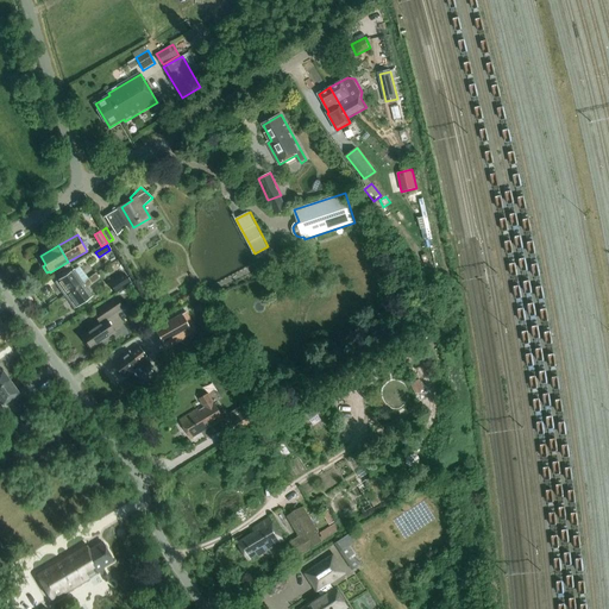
[(57,283),(66,295),(88,278),(79,267),(57,283)]
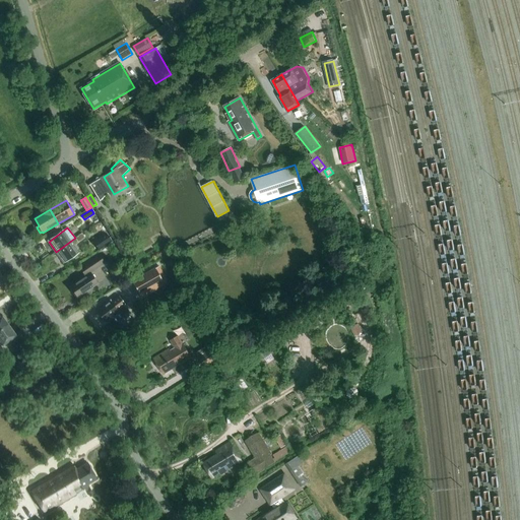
[(81,233),(75,238),(56,252),(64,263),(78,253),(73,246),(85,238),(81,233)]
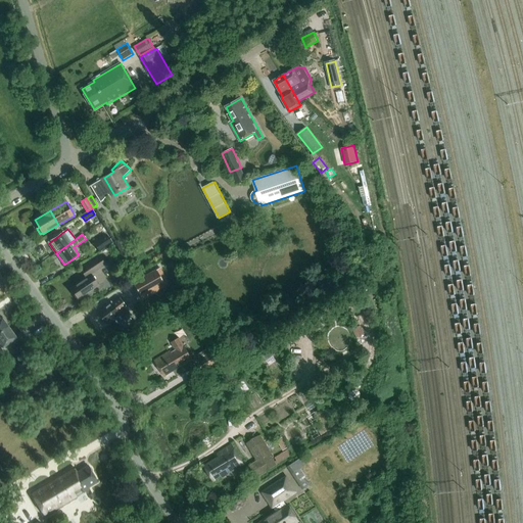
[(101,251),(111,244),(112,243),(106,234),(95,242),(98,246),(101,251)]
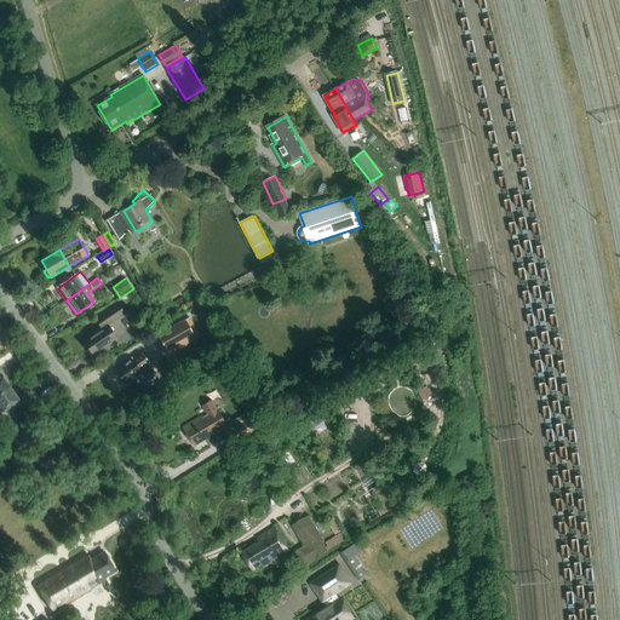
[(84,343),(92,355),(116,338),(108,326),(124,315),(116,305),(91,322),(97,331),(93,333),(95,334),(84,343)]
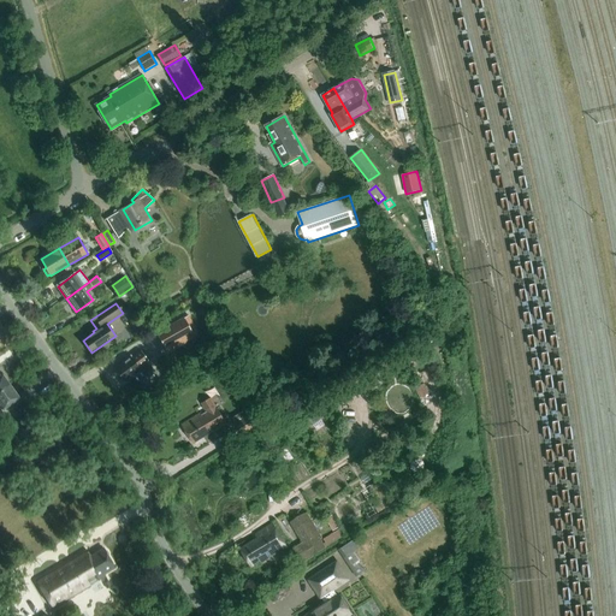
[(188,315),(157,332),(167,353),(199,335),(188,315)]
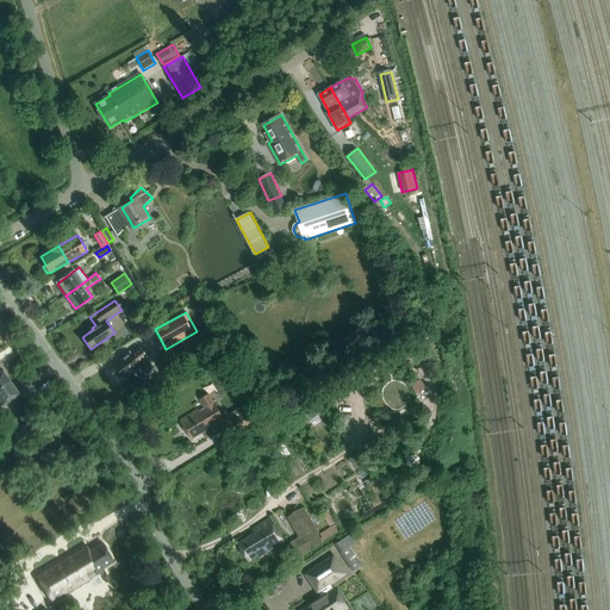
[(130,353),(113,366),(123,378),(132,371),(132,372),(139,366),(143,371),(151,365),(147,359),(148,359),(139,348),(131,354),(130,353)]
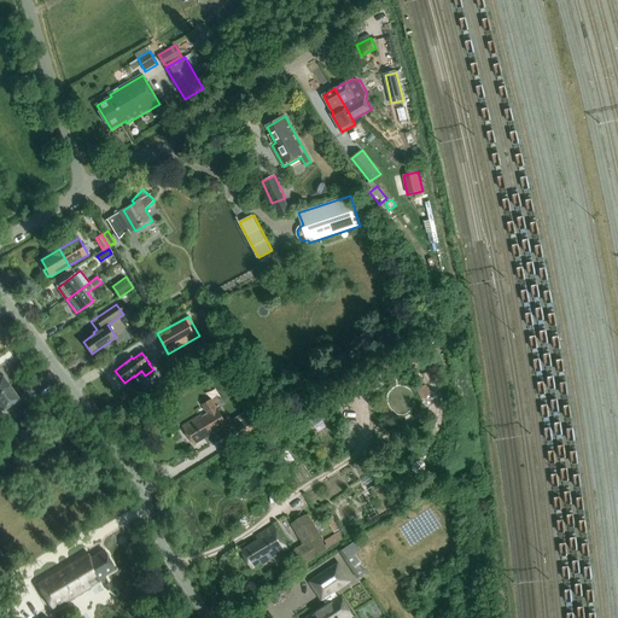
[(0,392),(10,386),(1,374),(0,373),(0,392)]
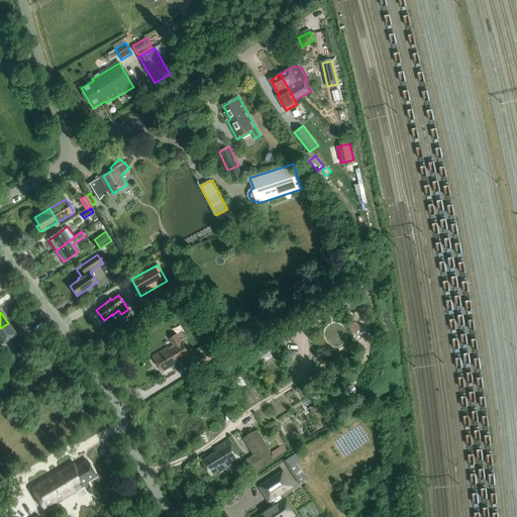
[(357,321),(342,330),(346,336),(362,328),(357,321)]
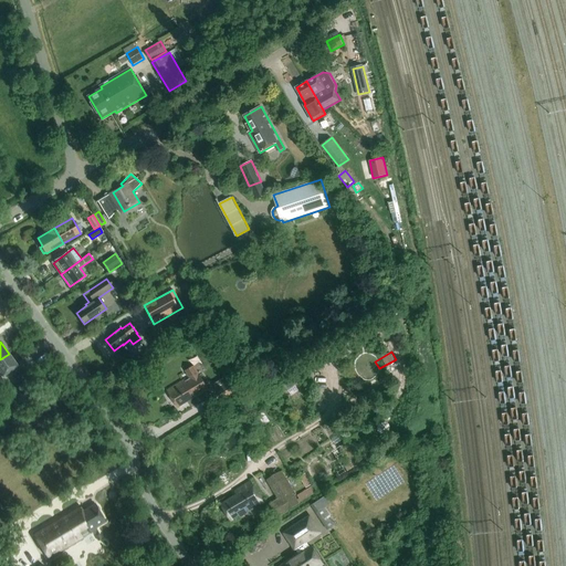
[(9,354),(0,359),(0,377),(2,375),(3,376),(18,365),(9,354)]
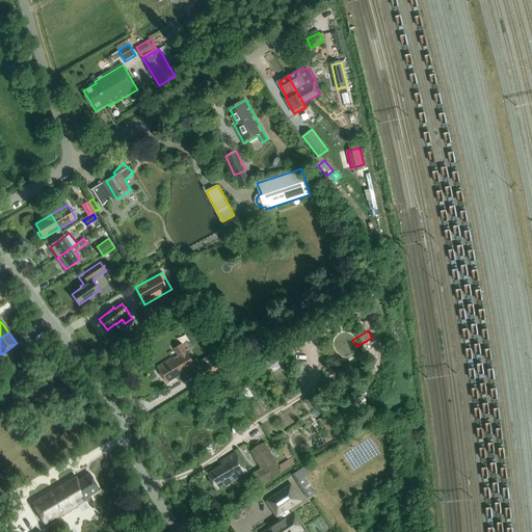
[(188,352),(184,345),(176,350),(181,356),(176,360),(175,356),(158,367),(167,383),(196,366),(188,352)]
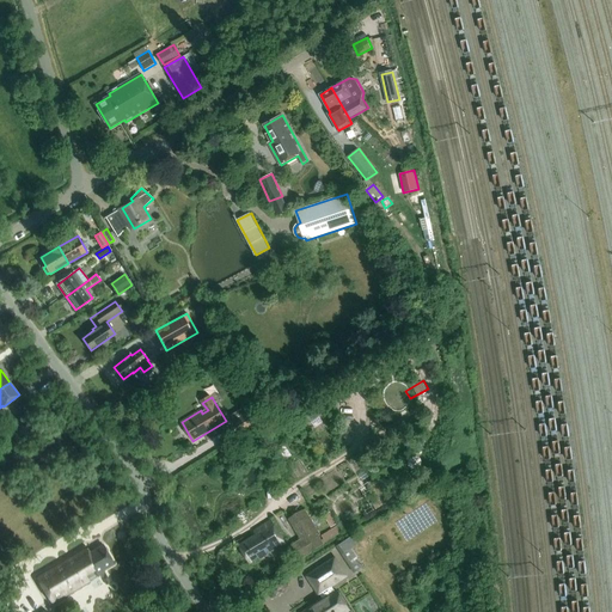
[(22,401),(14,407),(19,411),(26,407),(22,401)]
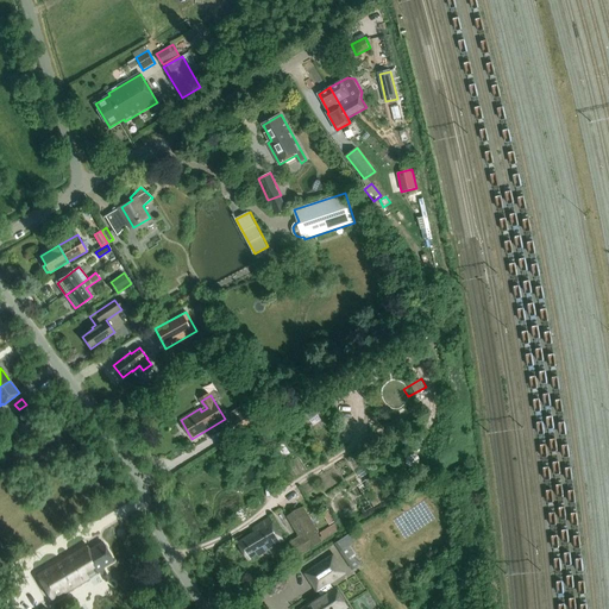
[(255,406),(234,418),(243,432),(263,419),(255,406)]
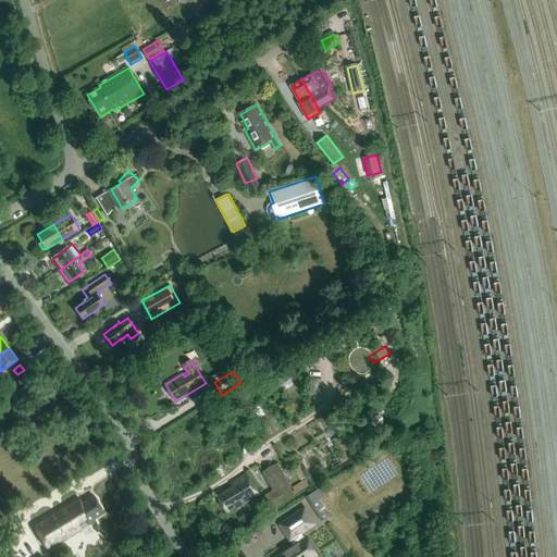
[(334,426),(326,432),(330,437),(338,432),(334,426)]
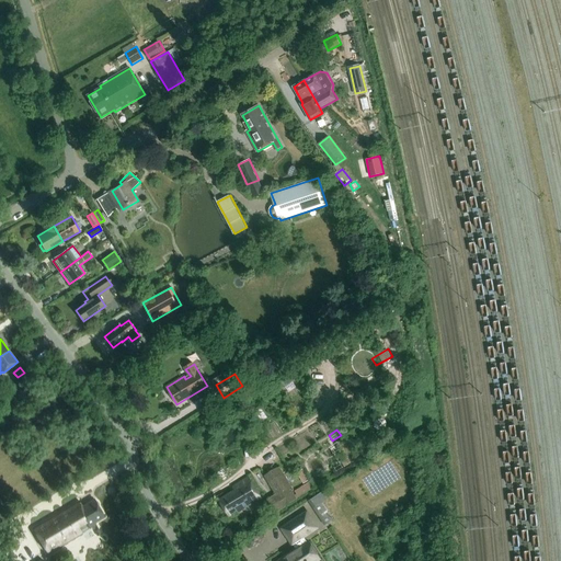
[(399,448),(407,459),(415,454),(408,443),(399,448)]
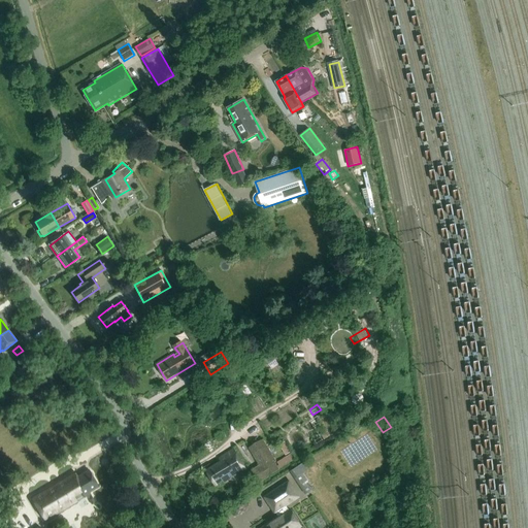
[(279,433),(271,442),(274,446),(283,437),(279,433)]
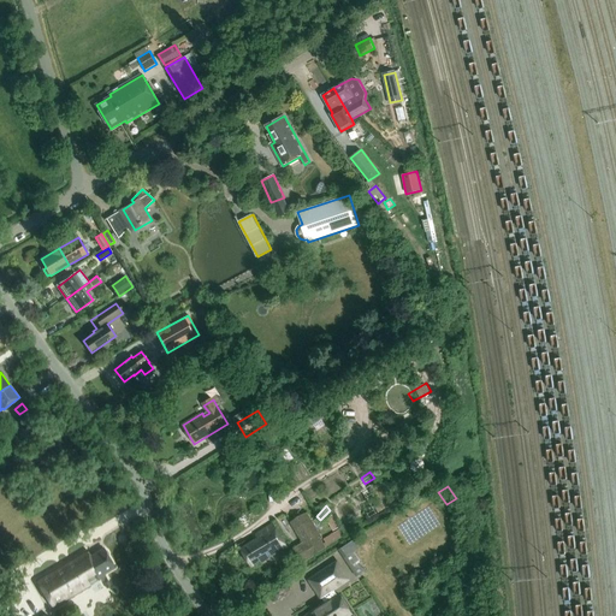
[(290,523),(302,543),(290,551),(298,564),(326,548),(306,515),(290,523)]
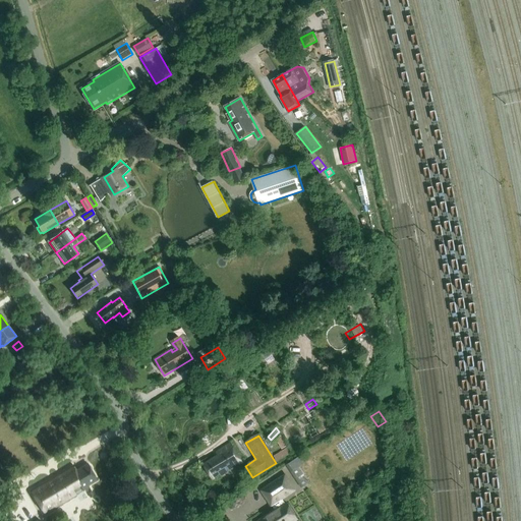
[(217,452),(219,456),(205,465),(214,479),(221,475),(221,476),(244,462),(234,447),(233,447),(231,444),(217,452)]
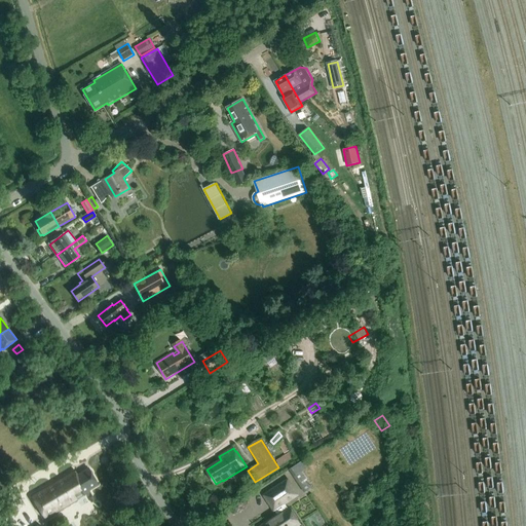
[(291,470),(296,477),(306,470),(302,462),(291,470)]
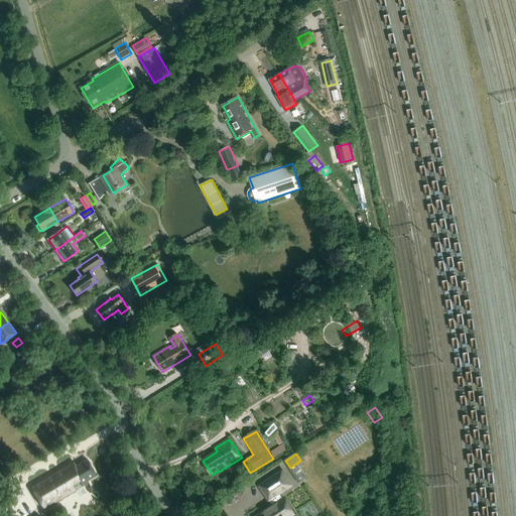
[(73,461),(30,486),(44,510),(76,491),(89,483),(88,481),(97,476),(87,459),(76,466),(73,461)]
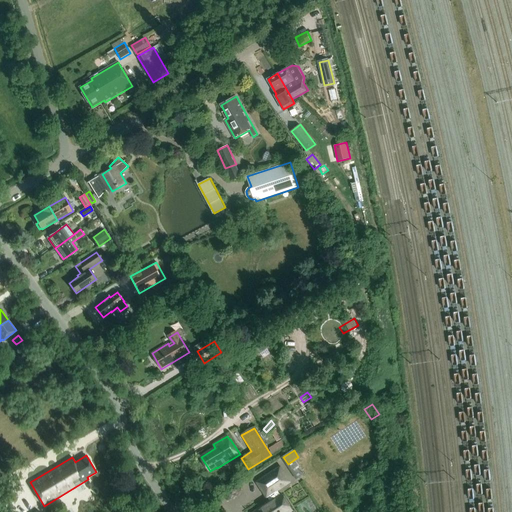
[(305,475),(295,460),(288,465),(298,480),(305,475)]
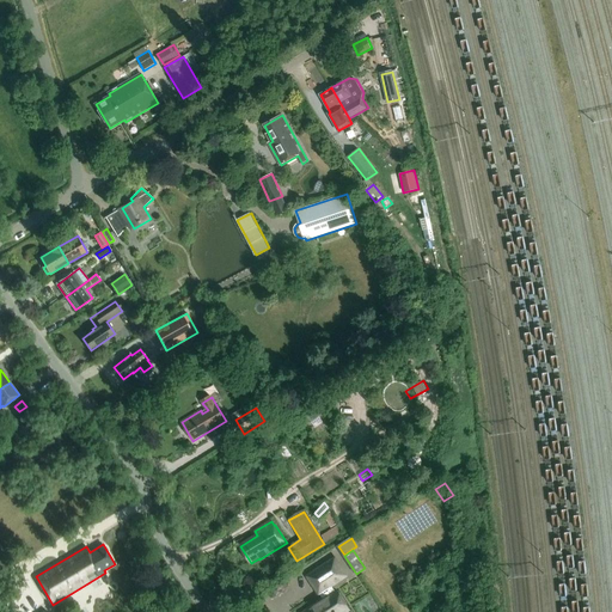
[(343,611),(348,610),(337,592),(336,592),(331,586),(337,581),(334,577),(343,571),(335,560),(308,576),(324,600),(305,611),(343,611)]
